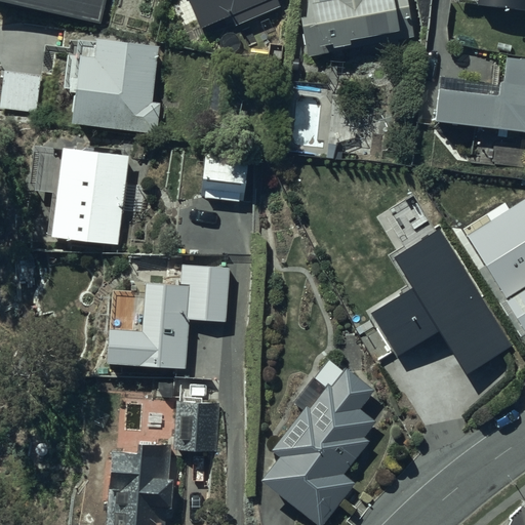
[(0,0),(98,25),(105,0),(0,0)]
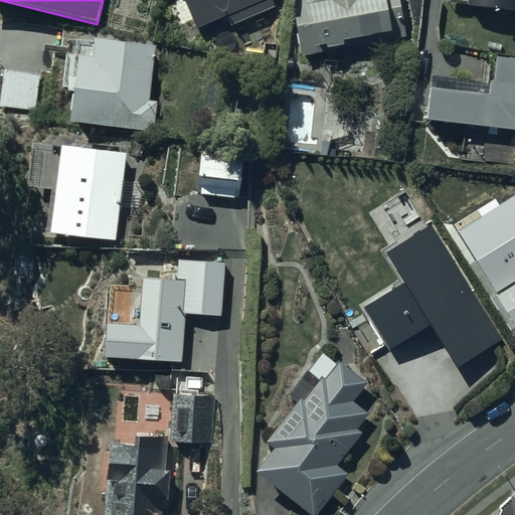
[(251,0),(186,0),(196,22),(251,0)]
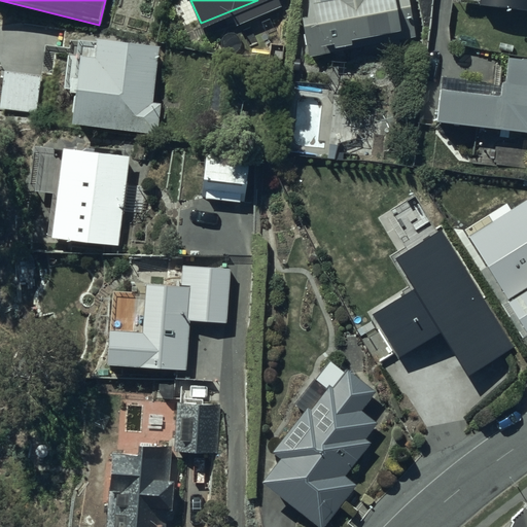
[(307,56),(348,48),(350,59),(398,49),(396,39),(413,36),(406,0),(305,0),(308,12),(299,14),(307,56)]
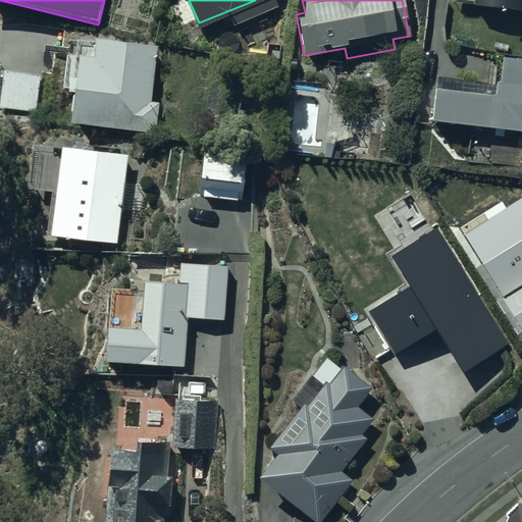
[(76,38),(76,42),(68,90),(73,90),(68,121),(129,131),(155,134),(159,101),(151,100),(159,44),(94,36),(94,40),(76,38)]
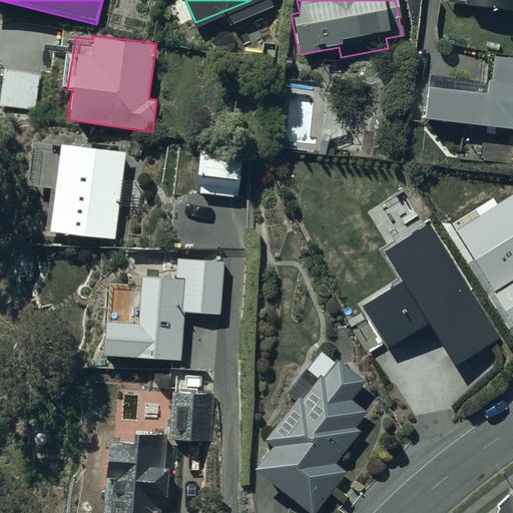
[(512,129),(512,57),(491,55),(488,81),(452,77),(450,88),(423,85),(419,118),(512,129)]
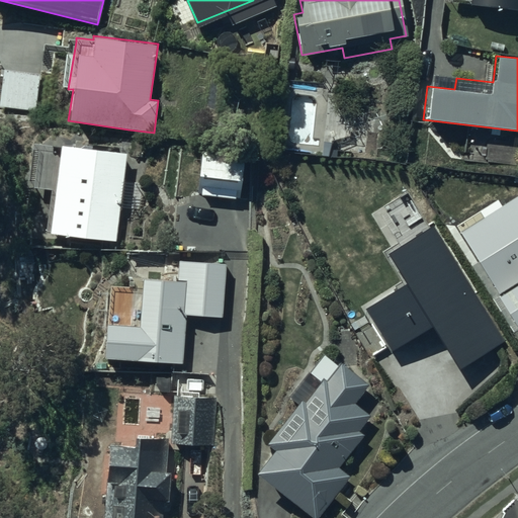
[(116,241),(127,151),(61,144),(61,146),(34,143),(30,171),(35,171),(33,186),(51,188),(46,234),(116,241)]
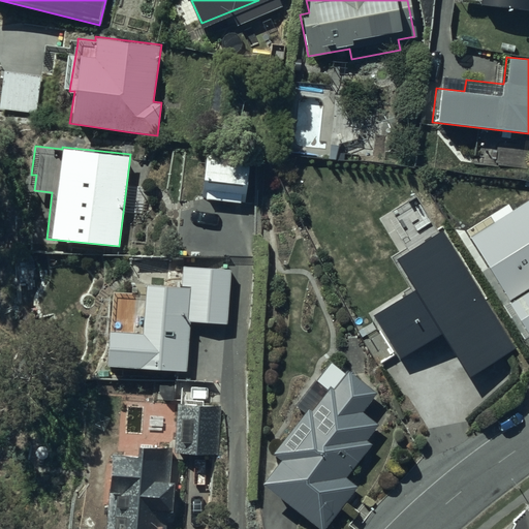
[(206,152),(203,184),(201,193),(207,194),(207,200),(246,204),(246,199),(252,200),(254,170),(255,160),(250,160),(250,156),(240,155),(206,152)]
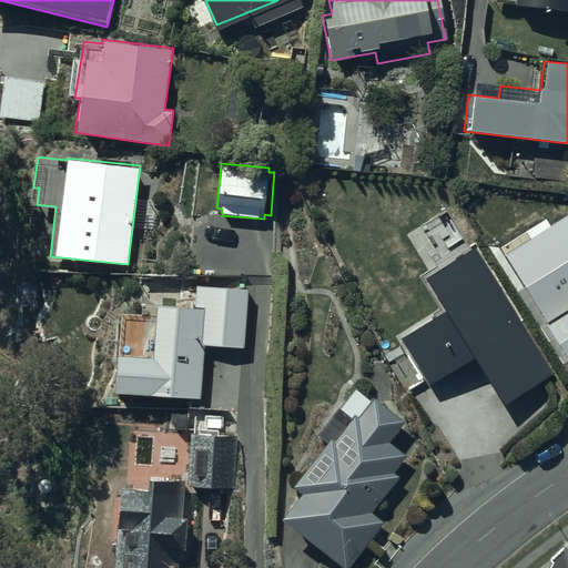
[(567,209),(547,222),(545,219),(523,232),(525,236),(499,252),(567,361),(567,209)]
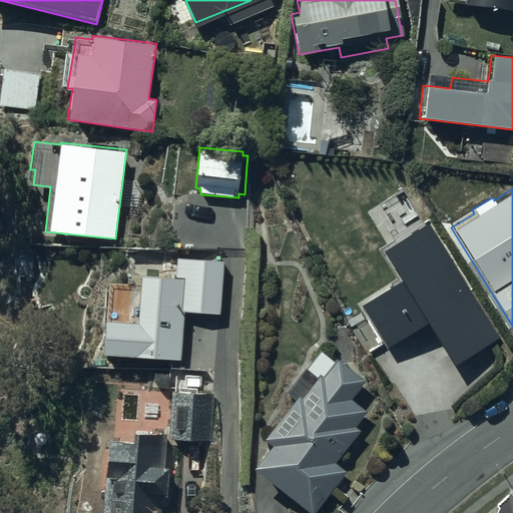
[(167,279),(174,279),(174,282),(147,280),(148,275),(134,274),(134,275),(131,310),(131,318),(112,316),(112,319),(105,318),(103,354),(167,359),(181,360),(185,307),(185,304),(219,307),(222,261),(201,259),(202,253),(177,251),(176,259),(168,258),(167,279)]
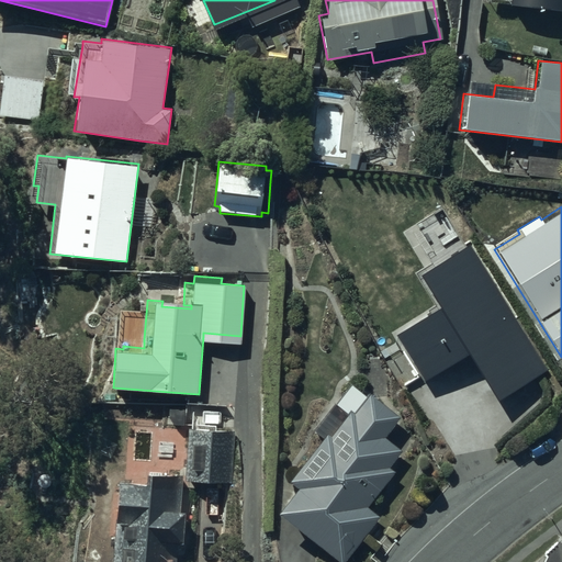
[(299,486),(279,513),(339,561),(345,561),(379,517),(367,508),(394,471),(389,468),(402,450),(384,437),(400,417),(370,394),(355,415),(351,412),(332,437),(327,434),(291,481),(299,486)]
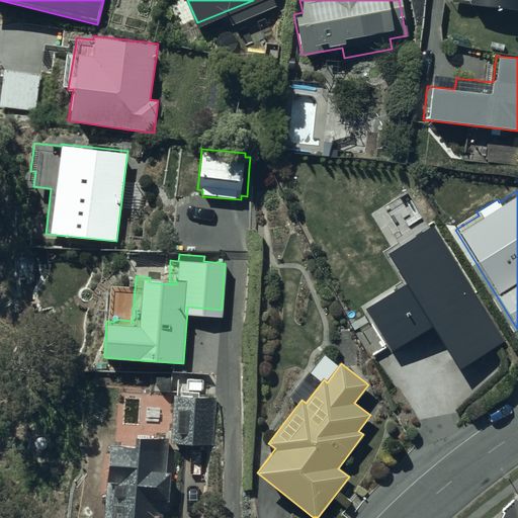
[(214,442),(214,400),(200,400),(200,393),(173,393),(173,420),(176,420),(176,442),(214,442)]
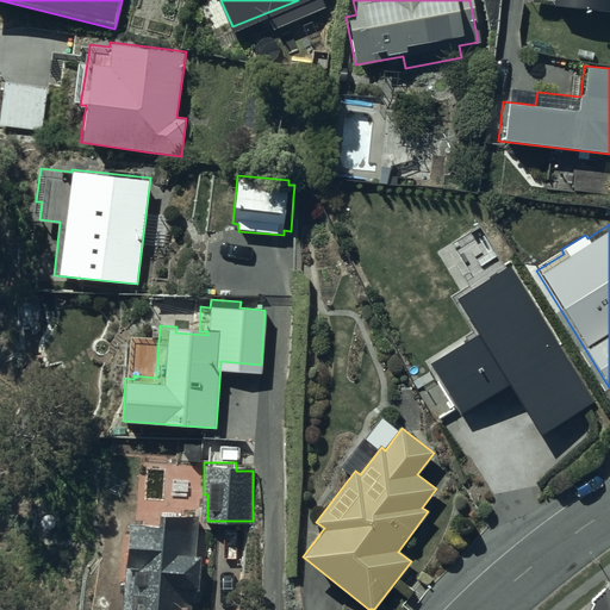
[(200,554),(194,554),(197,518),(160,516),(160,524),(125,522),(119,609),(191,609),(193,586),(199,587),(200,554)]
